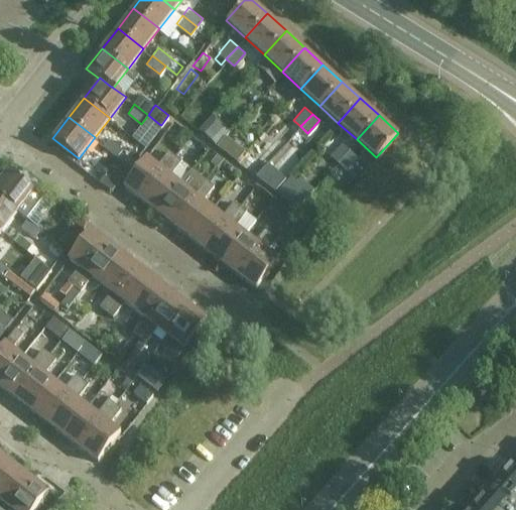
[(209,136),(217,143),(230,129),(221,121),(208,135),(209,136)]
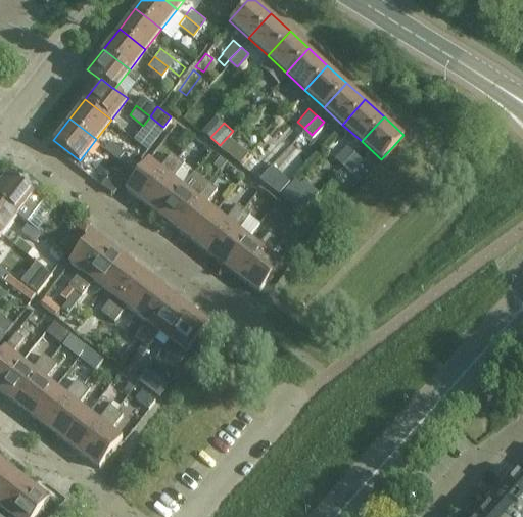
[(104,146),(119,157),(125,149),(110,139),(104,146)]
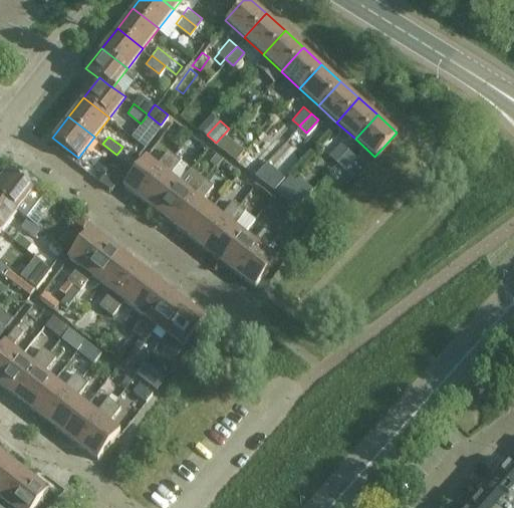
[(234,141),(226,151),(236,159),(236,158),(244,149),(234,141)]
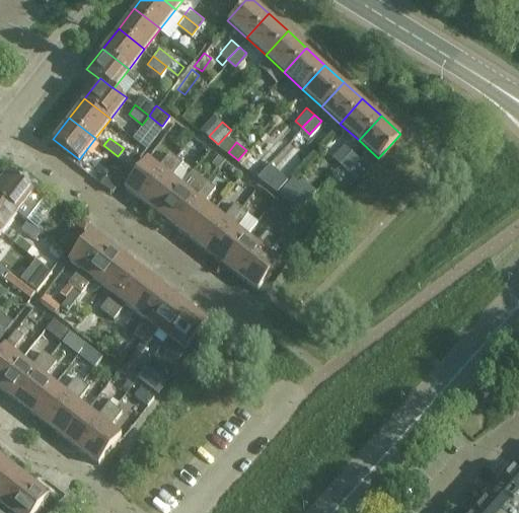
[(332,154),(340,161),(351,149),(344,142),(332,154)]
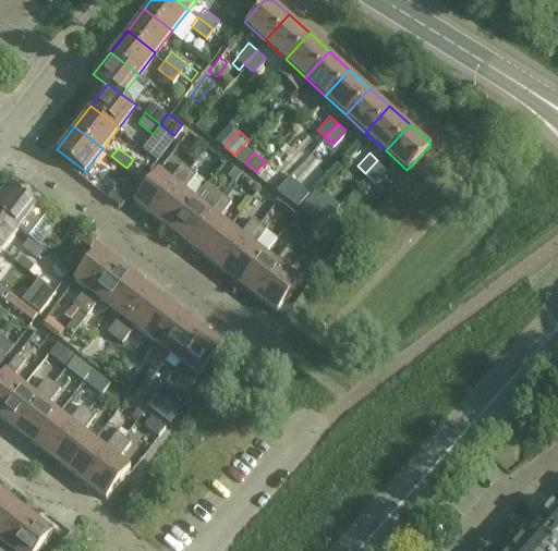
[(377,160),(365,173),(373,181),(386,167),(377,160)]
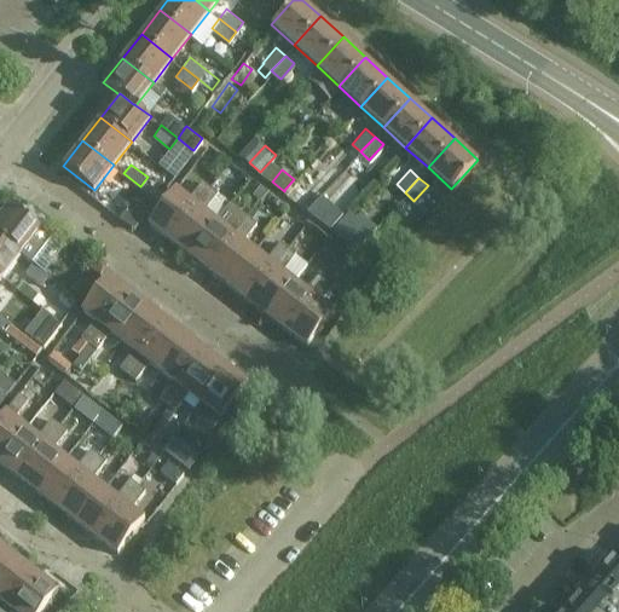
[(175,186),(148,221),(169,237),(209,185),(202,179),(189,196),(175,186)]
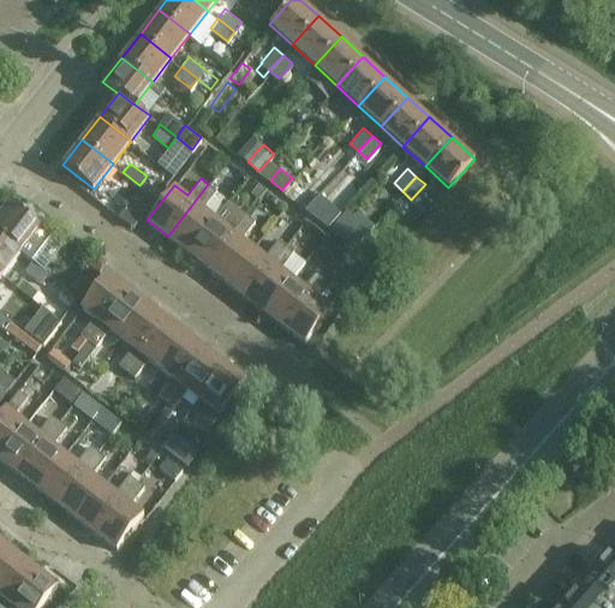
[(291,180),(285,188),(294,196),(300,190),(291,180)]
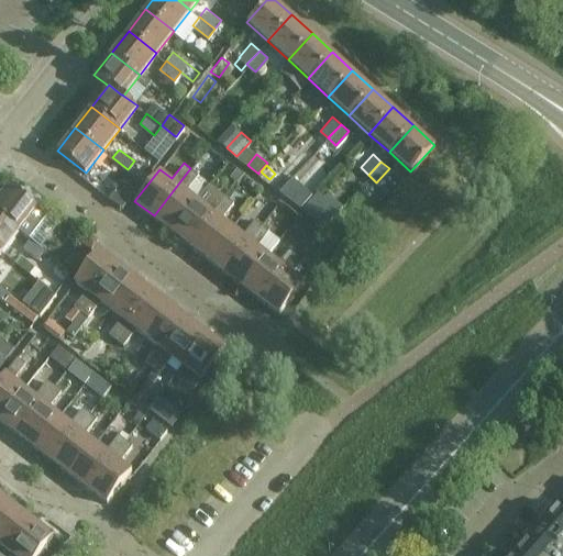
[(243,171),(244,171),(236,166),(236,167),(230,175),(236,180),(243,171)]
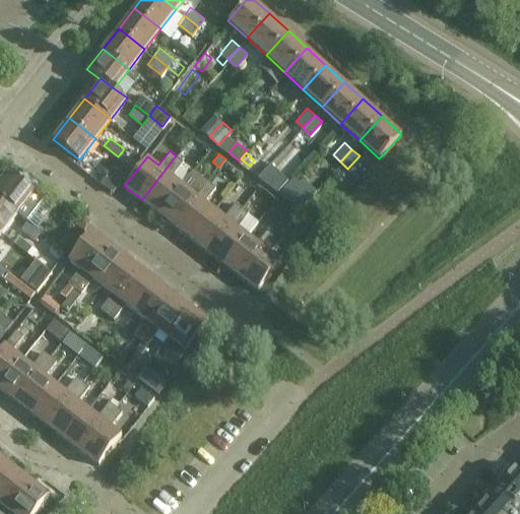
[(158,212),(182,182),(172,175),(183,161),(176,155),(142,199),(158,212)]
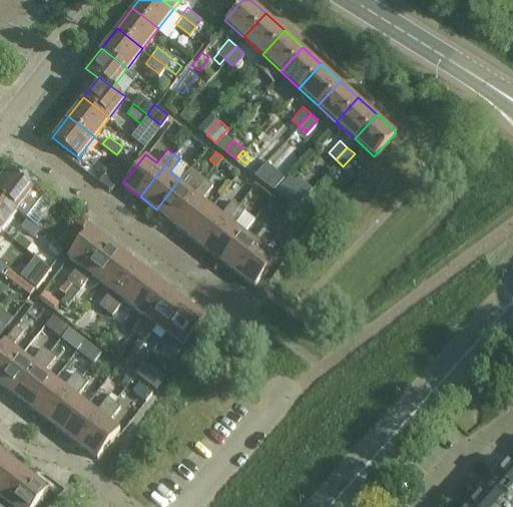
[(129,164),(117,155),(100,179),(99,179),(111,188),(111,187),(129,164)]
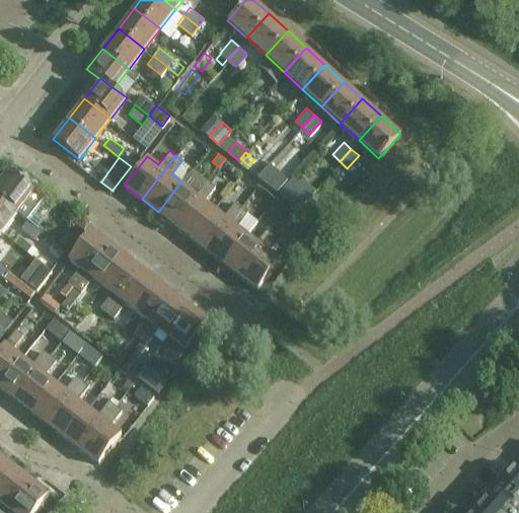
[(273,164),(261,177),(276,190),(287,178),(273,164)]
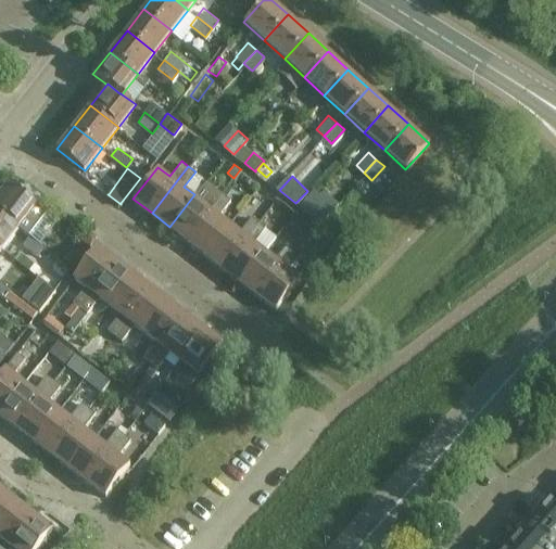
[(206,179),(194,194),(169,227),(187,240),(224,193),(216,188),(206,179)]
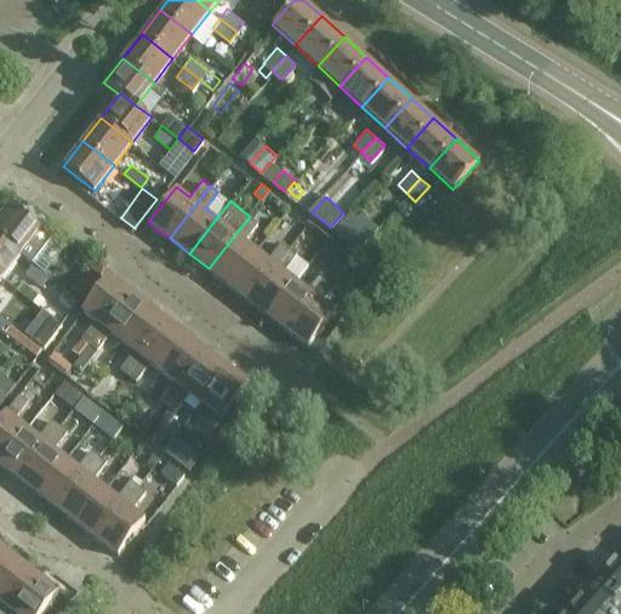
[(29,202),(23,209),(46,228),(52,220),(29,202)]
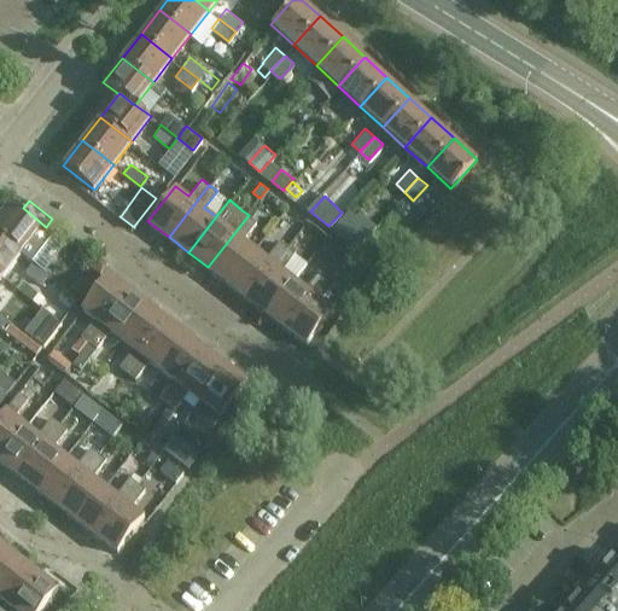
[(41,226),(24,213),(10,202),(0,214),(0,233),(22,251),(31,259),(39,250),(52,234),(41,226)]
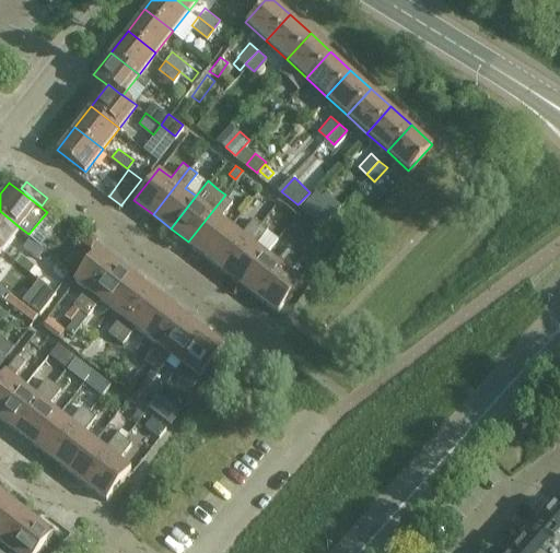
[(323,195),(307,212),(323,224),(340,203),(326,190),(323,195)]
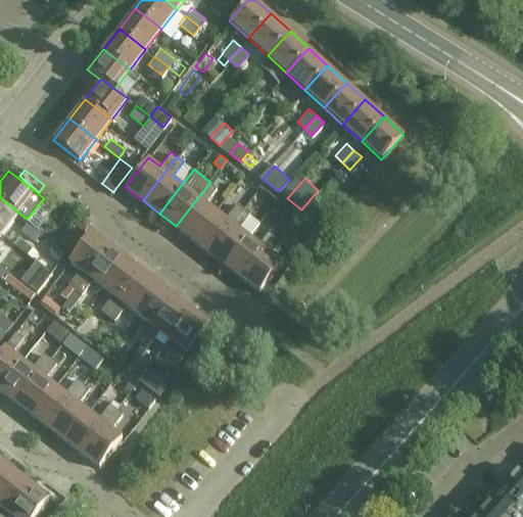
[(192,239),(216,208),(205,201),(217,187),(210,182),(176,226),(192,239)]
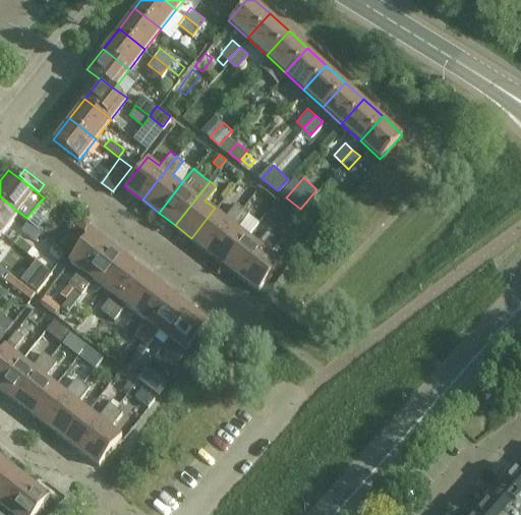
[(18,212),(0,196),(0,229),(3,232),(18,212)]
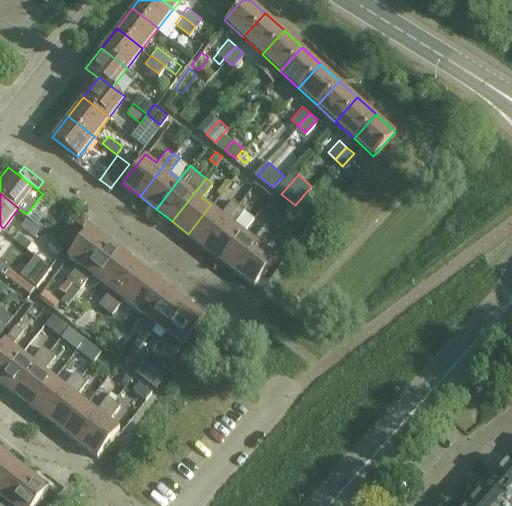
[(204,246),(238,203),(232,198),(221,212),(211,204),(188,234),(204,246)]
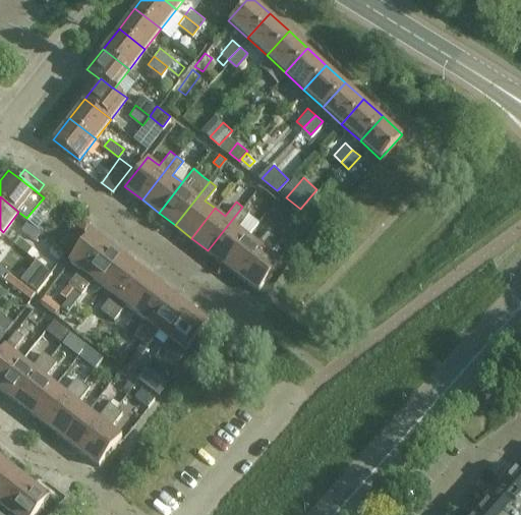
[(224,264),(247,233),(238,226),(248,212),(242,207),(208,250),(224,264)]
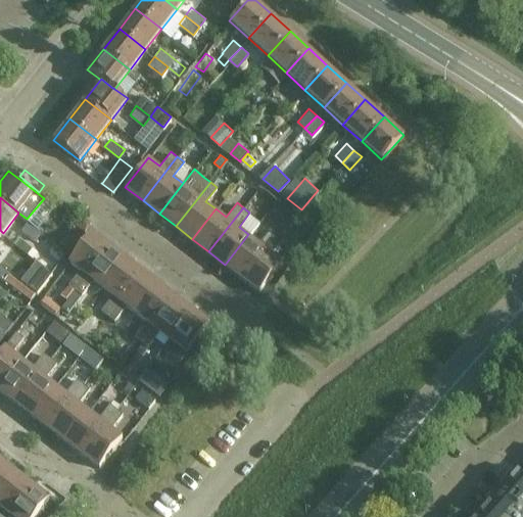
[(41,230),(55,241),(57,238),(53,235),(57,230),(33,212),(27,219),(41,230)]
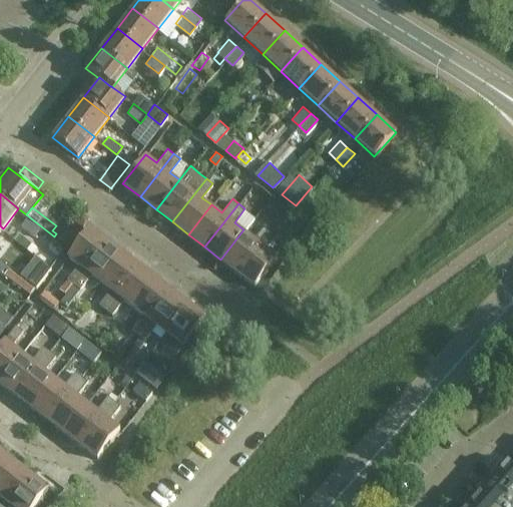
[(80,208),(72,218),(80,224),(81,225),(89,215),(88,215),(80,208)]
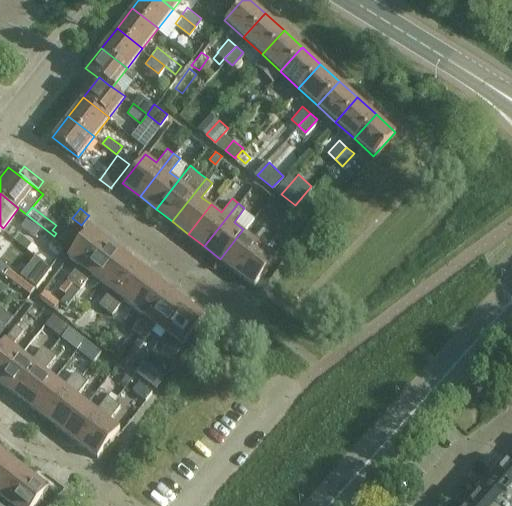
[(40,225),(26,214),(20,222),(34,233),(40,225)]
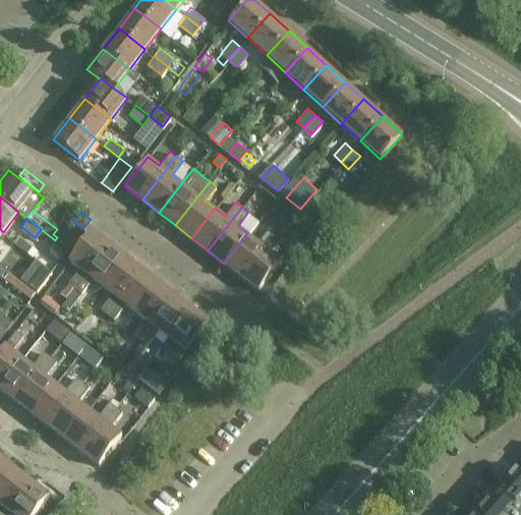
[(241,276),(276,232),(269,226),(257,240),(247,233),(224,264),(241,276)]
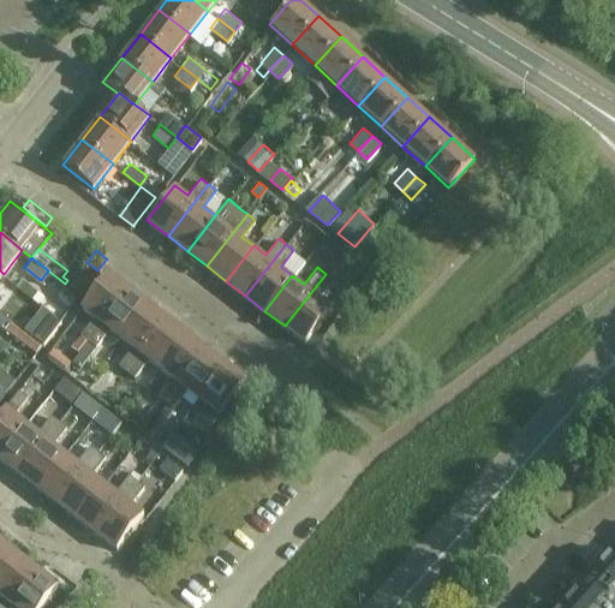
[(88,339),(129,287),(108,270),(81,307),(82,308),(94,316),(81,333),(81,334),(72,345),(79,351),(88,339)]
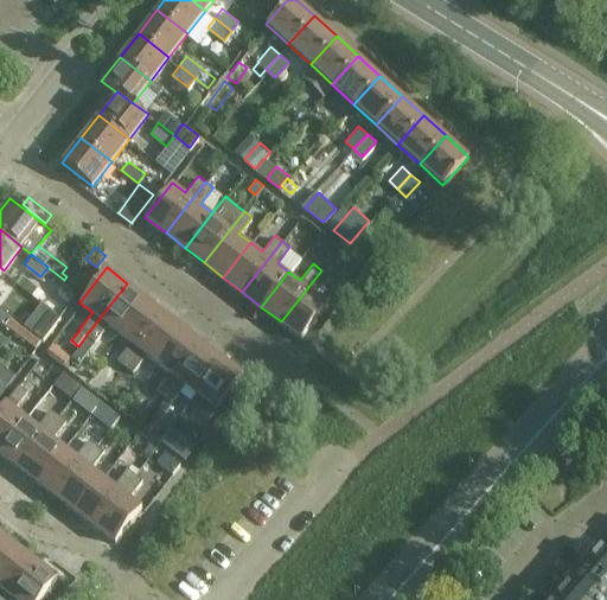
[(321,270),(281,321),(301,338),(328,302),(315,293),(328,275),(321,270)]
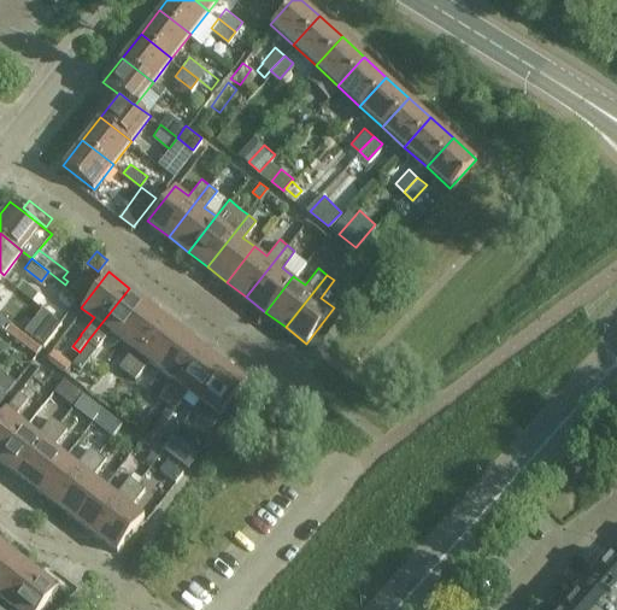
[(72,361),(81,367),(97,346),(109,329),(121,339),(148,303),(129,288),(88,340),(80,352),(72,361)]
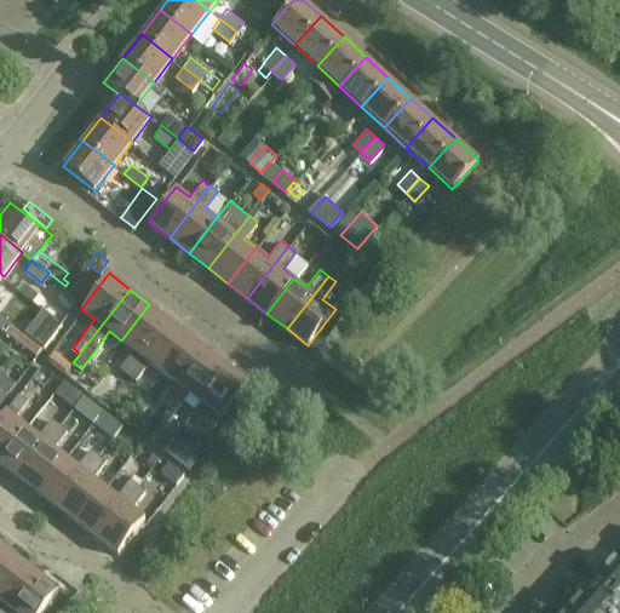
[(128,372),(168,320),(149,304),(121,341),(133,349),(120,366),(128,372)]
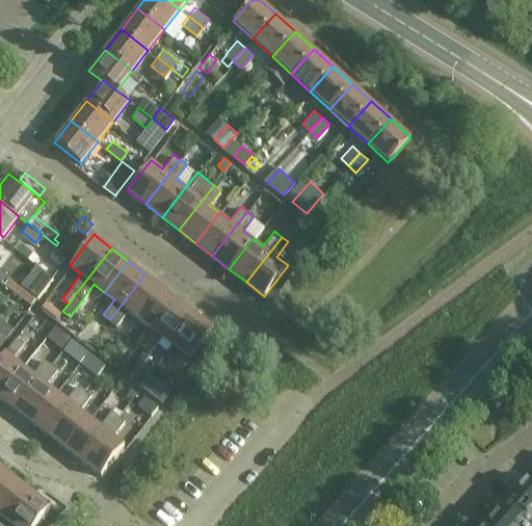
[(9,274),(0,267),(0,280),(3,283),(9,274)]
